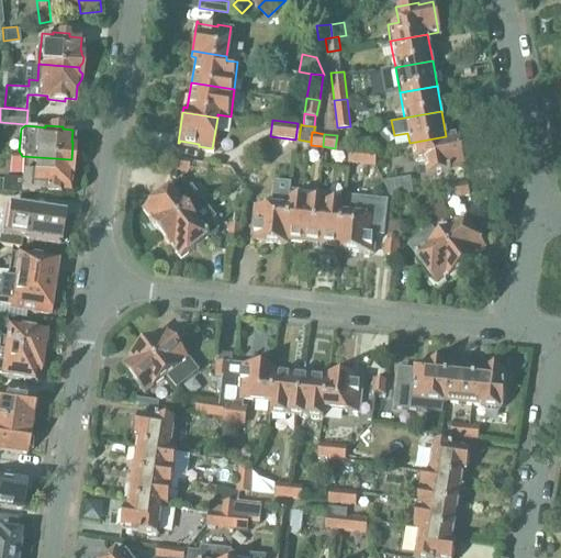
[(458,134),(446,136),(410,143),(413,159),(424,158),(427,174),(449,169),(449,167),(460,165),(461,166),(463,166),(458,134)]
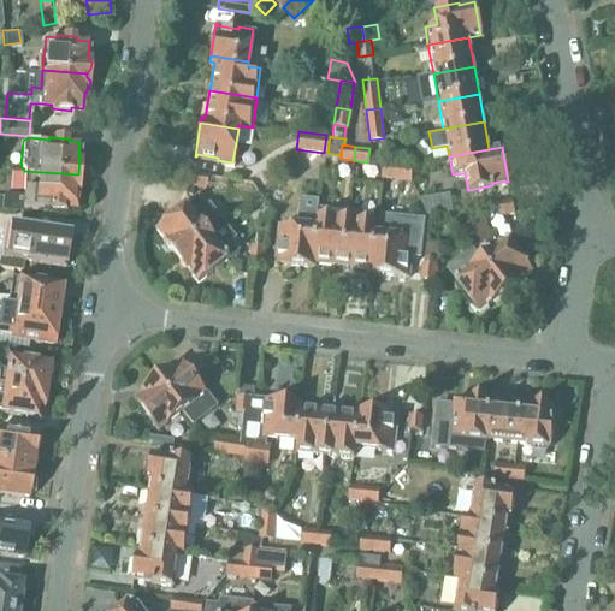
[(382,161),(379,175),(380,175),(395,176),(396,162),(383,161),(382,161)]
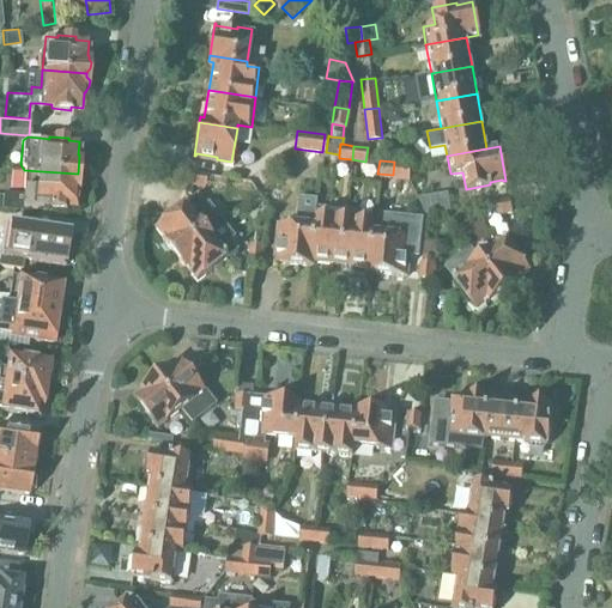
[(394,162),(393,175),(406,177),(408,177),(410,164),(407,164),(394,162)]
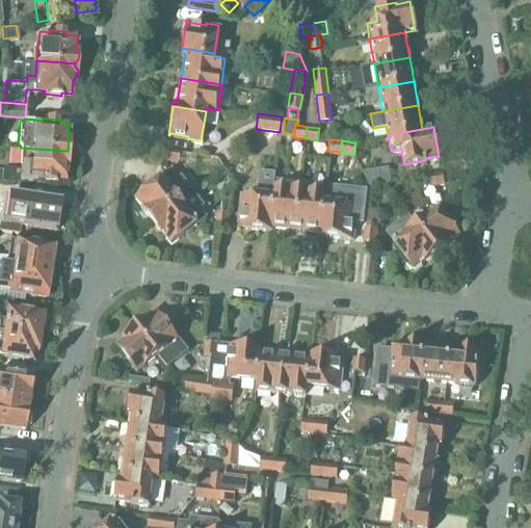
[(0,179),(12,180),(12,178),(37,180),(54,182),(55,179),(64,180),(65,166),(67,166),(68,151),(21,148),(19,165),(1,164),(1,166),(0,166),(0,179)]
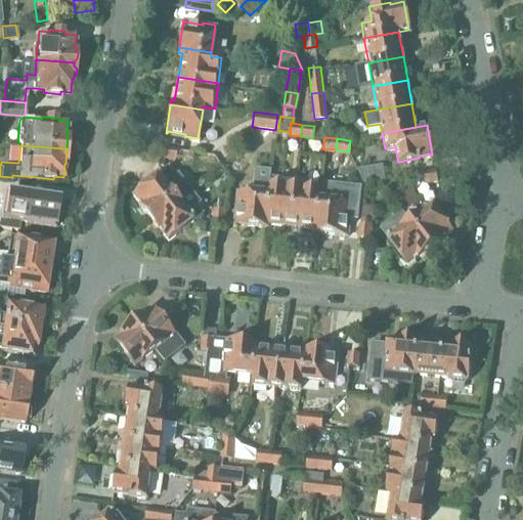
[(164,145),(163,156),(176,158),(177,147),(164,145)]
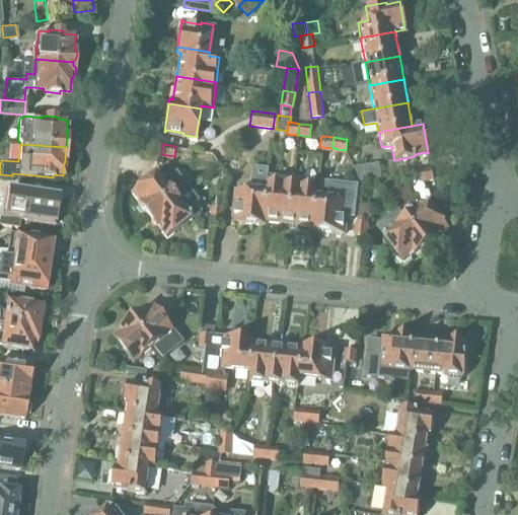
[(378,160),(352,165),(357,179),(381,175),(378,160)]
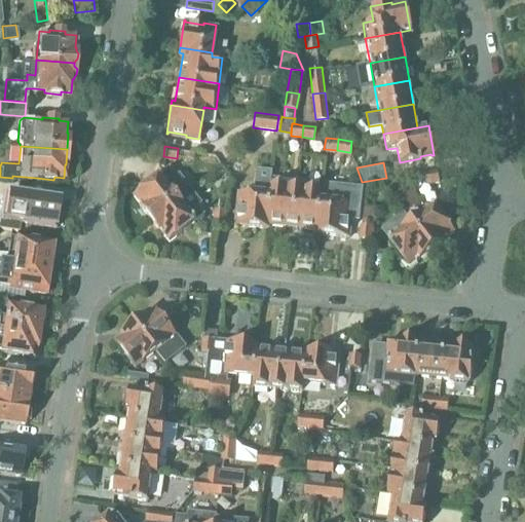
[(160,174),(134,194),(139,201),(138,202),(150,217),(178,196),(190,187),(179,173),(175,176),(169,168),(160,174)]
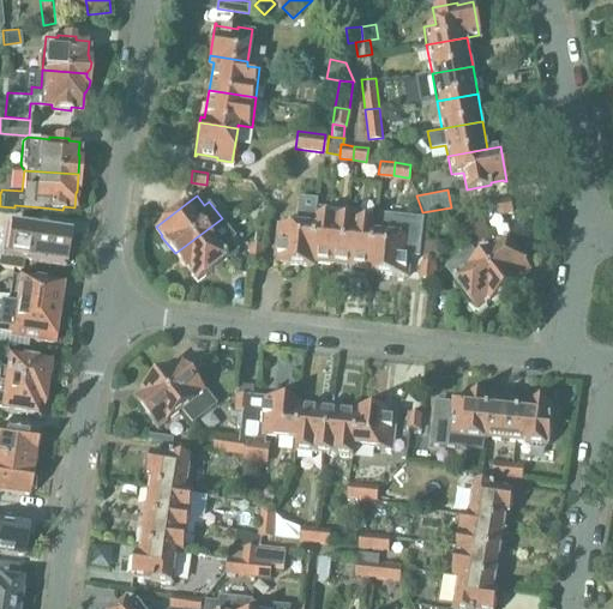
[(276,258),(275,260),(307,264),(312,264),(313,260),(311,260),(312,248),(310,248),(311,245),(313,245),(316,225),(311,225),(312,215),(312,213),(314,198),(298,196),(295,224),(280,223),(277,246),(276,258)]
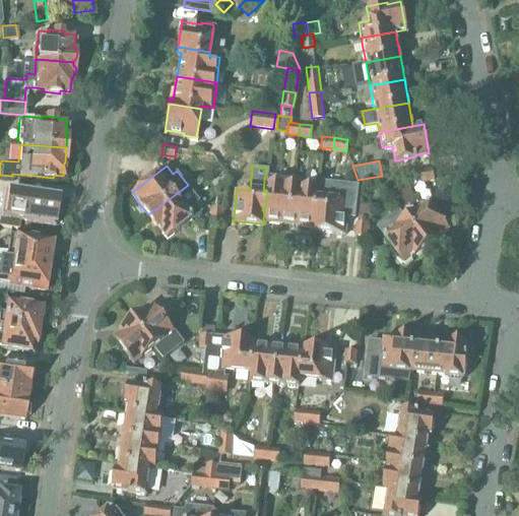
[(418,170),(420,180),(433,178),(431,168),(418,170)]
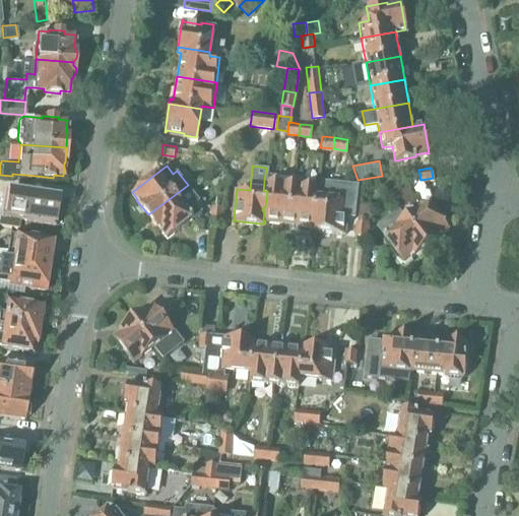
[(312,226),(311,229),(315,230),(344,233),(344,232),(342,232),(344,215),(354,216),(358,184),(321,180),(320,188),(319,197),(319,196),(316,196),(314,212),(316,212),(315,215),(313,215),(312,226)]
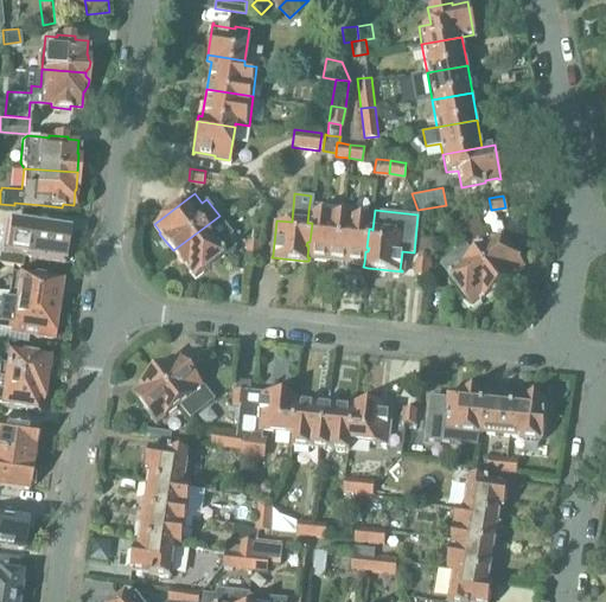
[(307,242),(306,245),(308,245),(307,257),(310,257),(336,260),(342,216),(313,212),(308,212),(307,223),(312,223),(310,242),(307,242)]
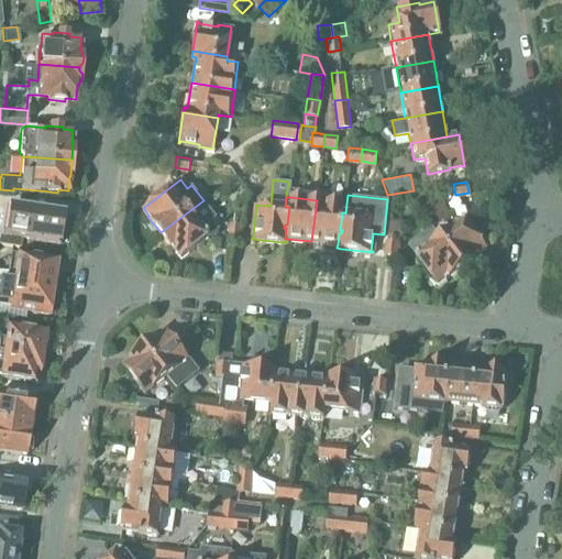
[(190,210),(161,232),(173,249),(174,249),(179,256),(209,234),(218,228),(211,219),(216,216),(204,200),(190,210)]
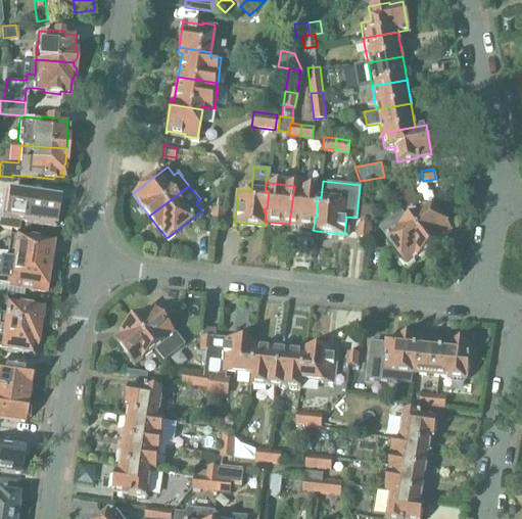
[(294,186),(289,224),(290,224),(314,227),(315,217),(317,217),(318,214),(316,214),(318,197),(321,197),(321,198),(322,189),(319,188),(294,186)]
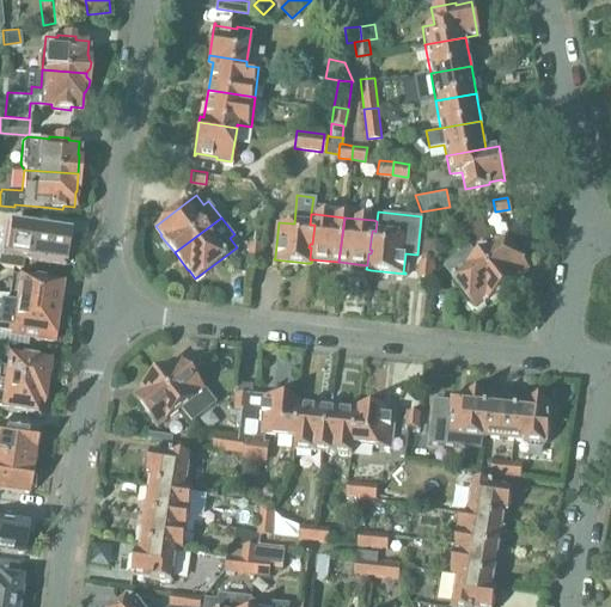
[(6,253),(5,264),(14,265),(17,256),(62,263),(63,253),(67,255),(71,237),(67,237),(67,232),(8,222),(0,222),(0,237),(6,239),(4,253),(6,253)]
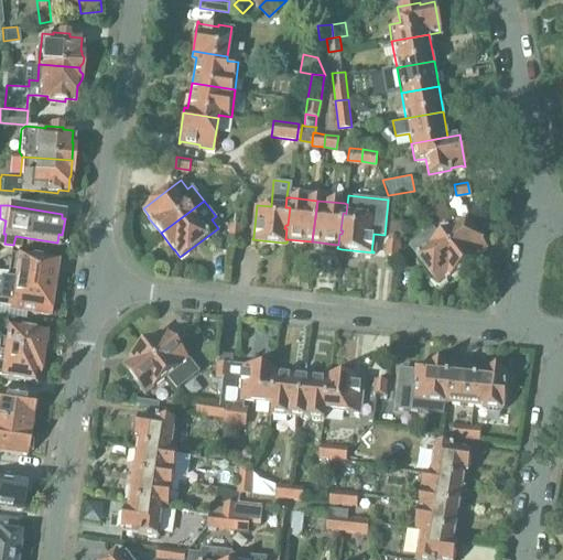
[(463,217),(439,236),(463,266),(478,254),(477,252),(485,246),(463,217)]
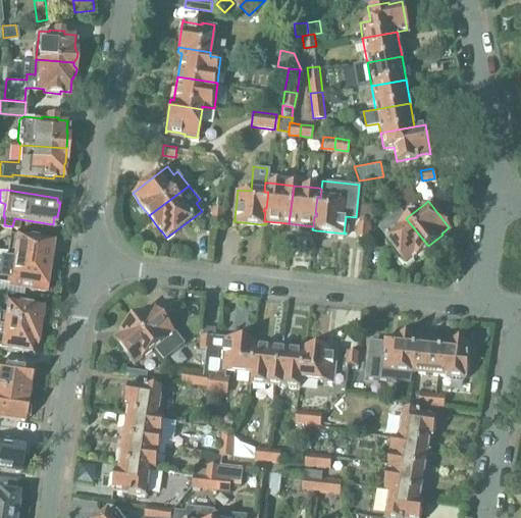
[(221,220),(223,208),(223,207),(213,206),(211,218),(221,220)]
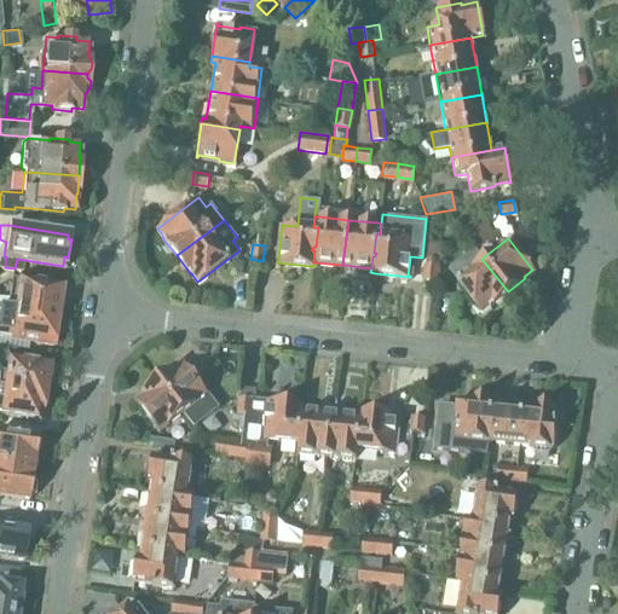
[(472,248),(448,268),(456,279),(455,281),(480,312),(489,305),(489,306),(508,291),(481,259),(472,248)]
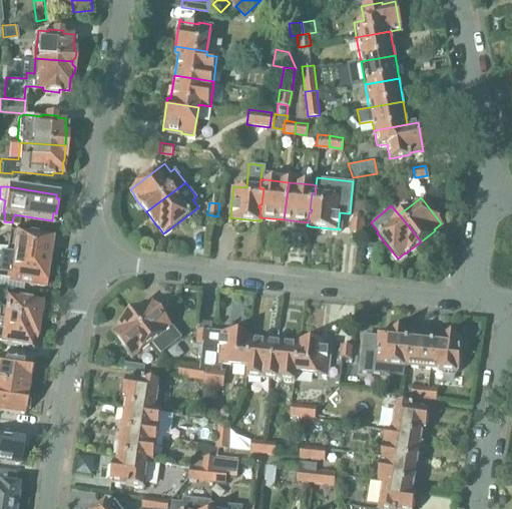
[(352,217),(350,230),(360,232),(362,219),(352,217)]
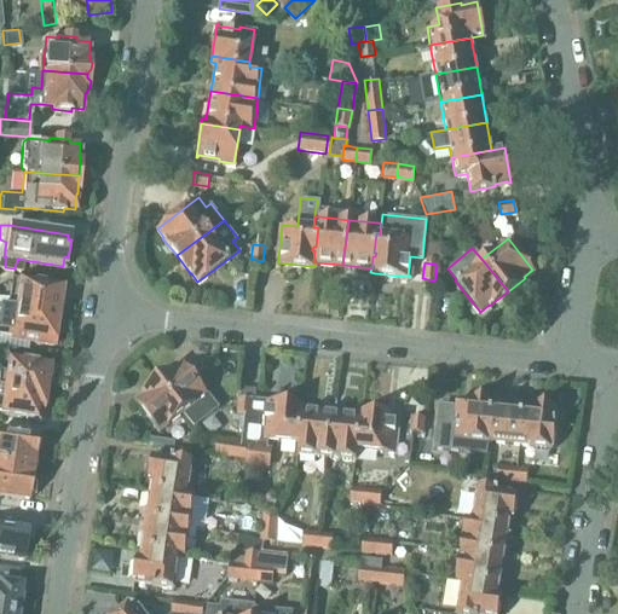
[(11,277),(6,306),(57,313),(59,302),(62,300),(62,295),(61,290),(62,284),(11,277)]
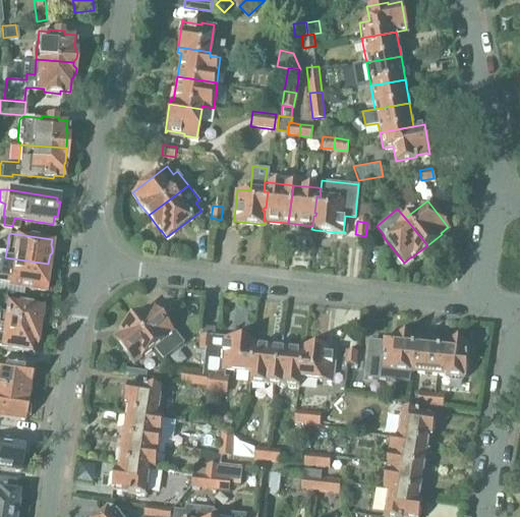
[(0,280),(8,282),(44,288),(45,283),(47,281),(48,278),(46,275),(48,264),(5,257),(0,255),(0,280)]
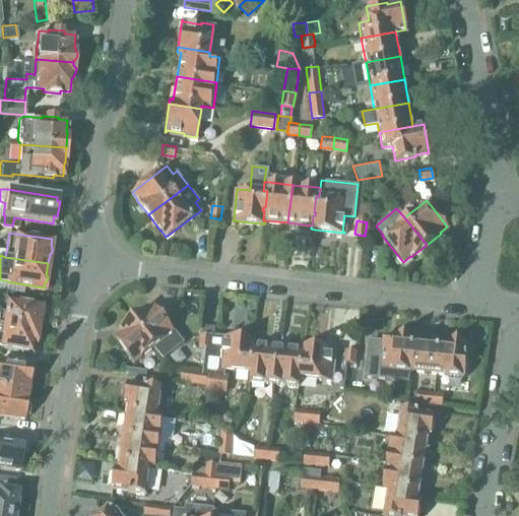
[(1,322),(38,327),(39,317),(42,315),(43,310),(41,307),(42,304),(5,299),(6,289),(0,288),(0,301),(4,303),(3,311),(0,310),(0,323),(1,323),(1,322)]
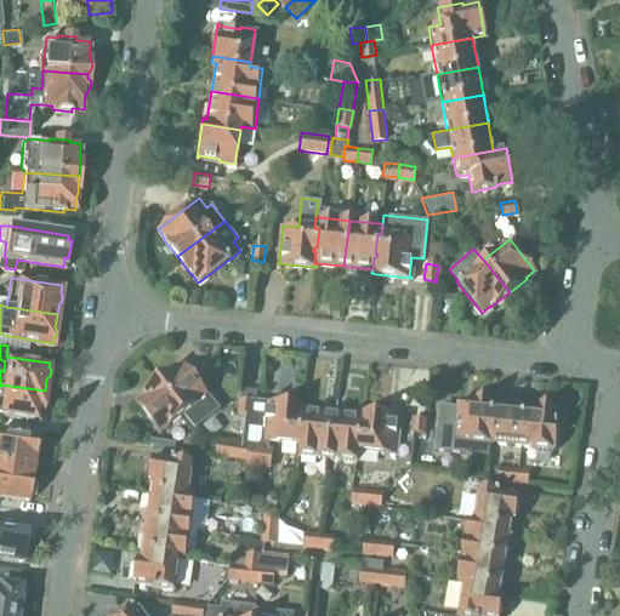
[(171,368),(155,380),(182,412),(193,427),(210,414),(198,400),(205,394),(182,364),(174,371),(171,368)]
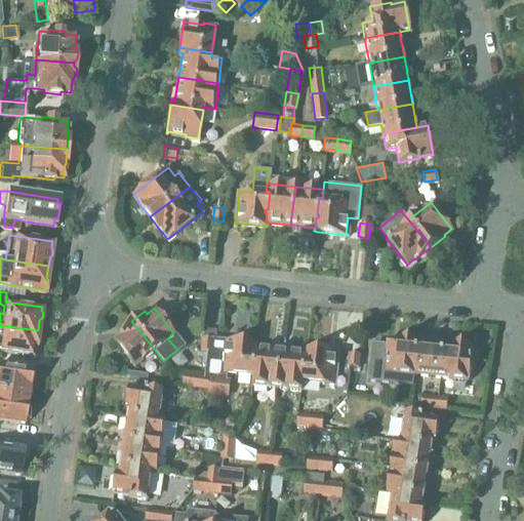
[(132,365),(154,349),(131,321),(118,331),(120,333),(113,339),(132,365)]
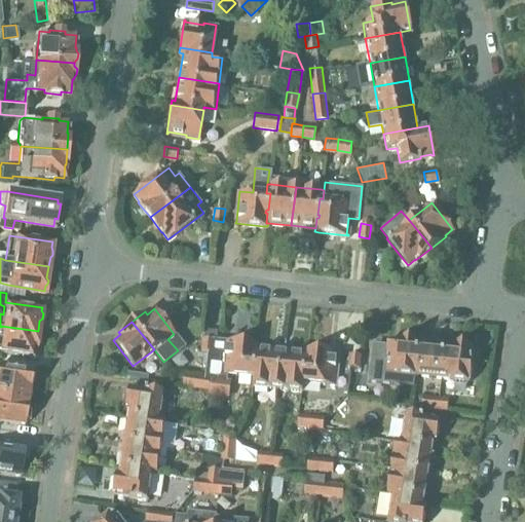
[(0,350),(33,357),(35,347),(36,344),(39,341),(39,337),(38,334),(38,331),(1,326),(1,327),(0,327),(0,350)]
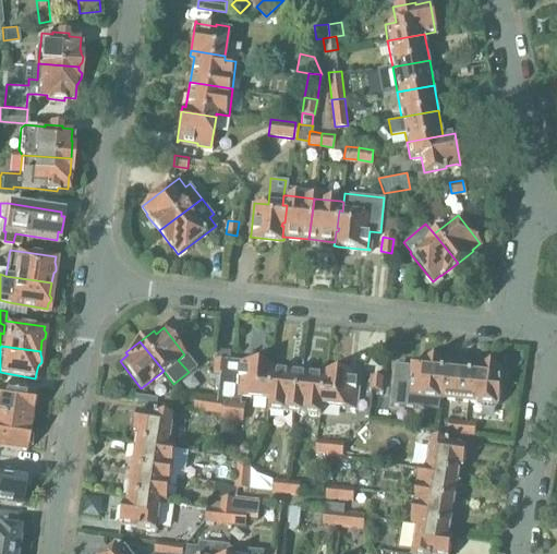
[(215,358),(214,370),(220,371),(218,394),(234,395),(239,361),(237,361),(238,360),(226,359),(215,358)]
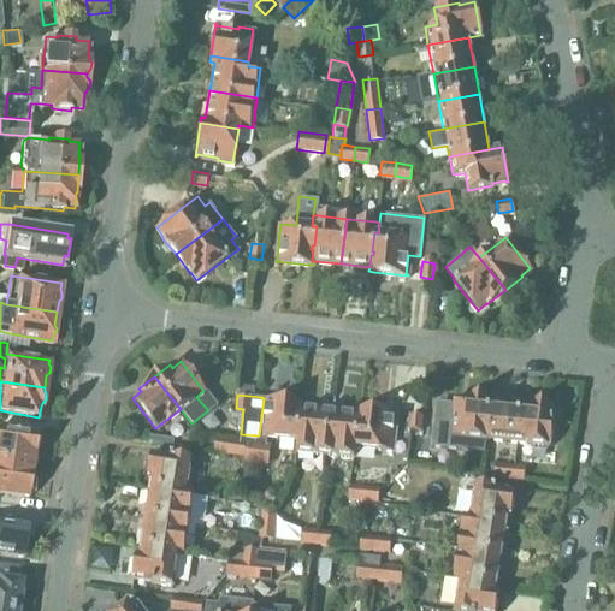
[(485,438),(489,401),(489,397),(466,395),(466,397),(454,396),(451,420),(453,420),(451,433),(485,438)]
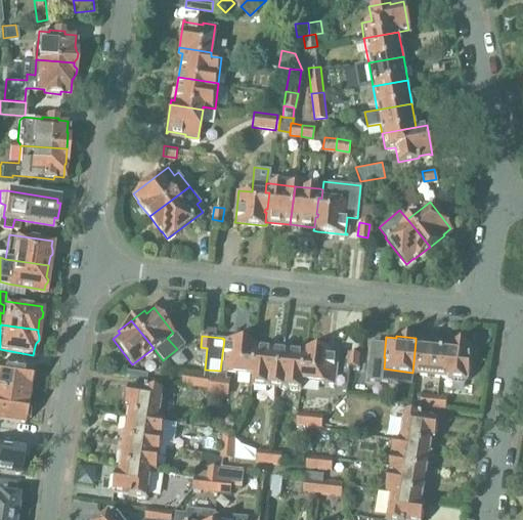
[(248,374),(252,341),(223,338),(222,339),(224,339),(220,371),(248,374)]
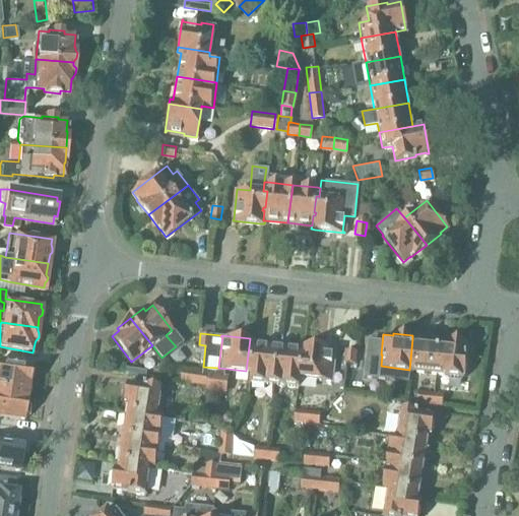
[(250,338),(246,371),(249,372),(248,381),(273,384),(276,344),(253,342),(254,339),(250,338)]
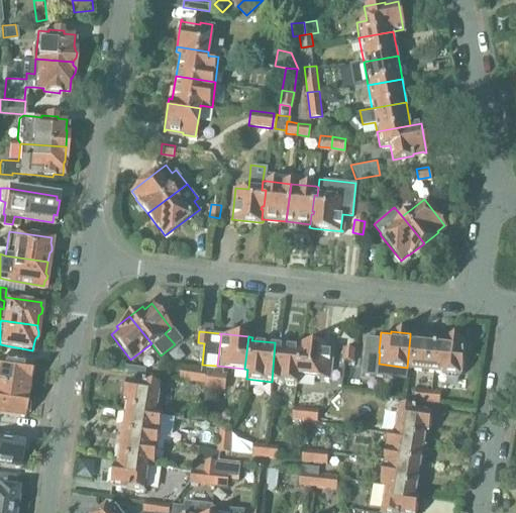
[(407,368),(432,371),(435,339),(410,336),(407,368)]
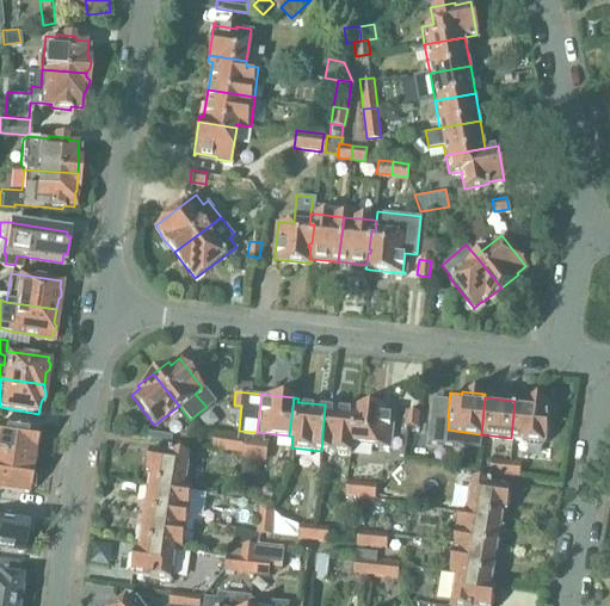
[(515,401),(511,438),(543,441),(547,418),(546,418),(548,401),(523,397),(523,401),(515,401)]
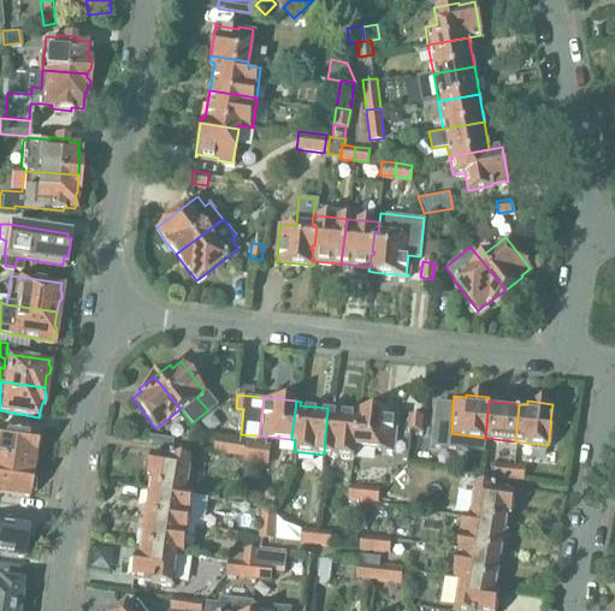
[(327,408),(324,455),(354,457),(355,446),(356,446),(360,408),(356,407),(356,410),(327,408)]
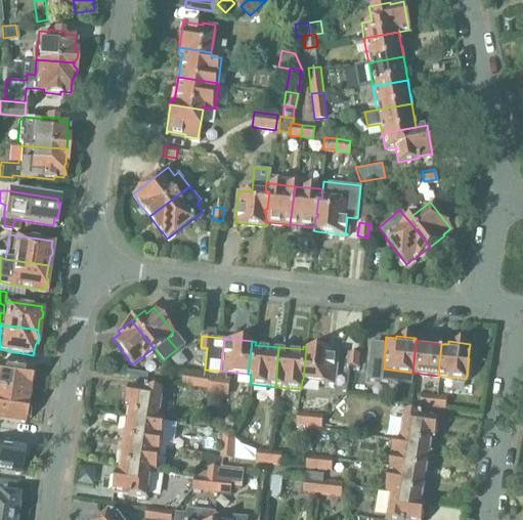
[(306,347),(303,380),(331,383),(335,350),(337,351),(337,350),(306,347)]
